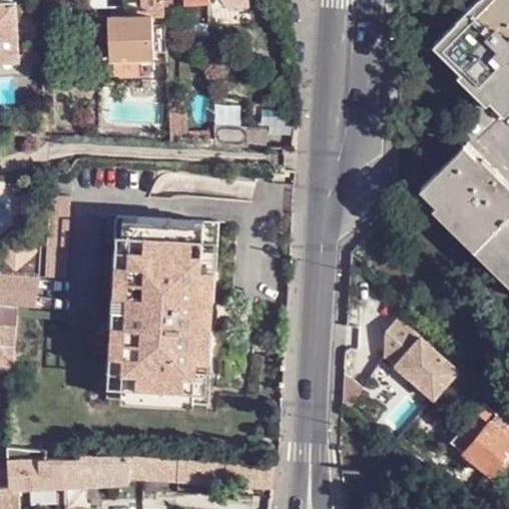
[(139,12),(138,0),(123,0),(124,9),(125,9),(125,13),(139,12)]
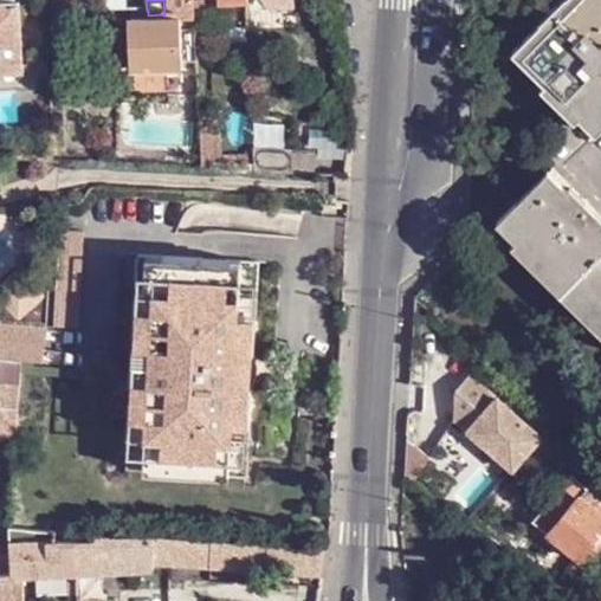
[(188,0),(163,0),(165,14),(169,14),(170,20),(176,20),(189,19),(188,4),(188,0)]
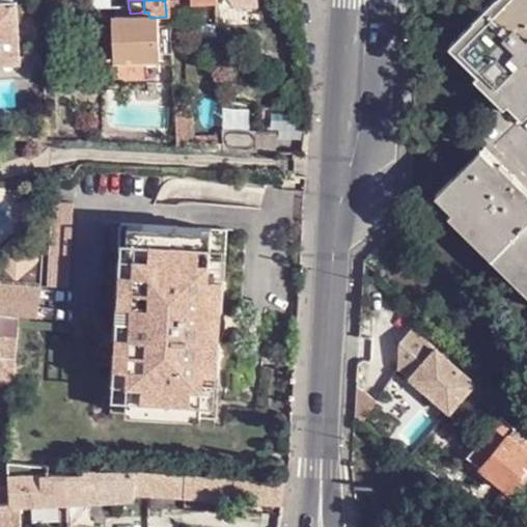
[(223,0),(230,10),(254,8),(253,0),(223,0)]
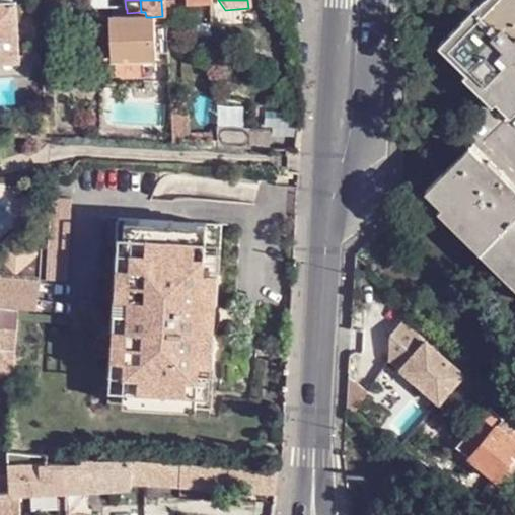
[(436,49),(463,76),(493,104),(508,119),(514,111),(514,0),(484,0),(483,1),(482,0),(458,23),(459,24),(436,49)]
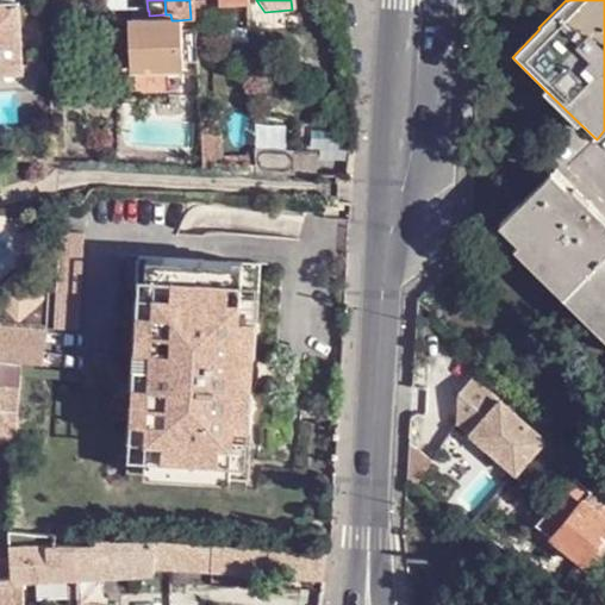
[(204,4),(189,4),(191,19),(191,26),(205,25),(204,4)]
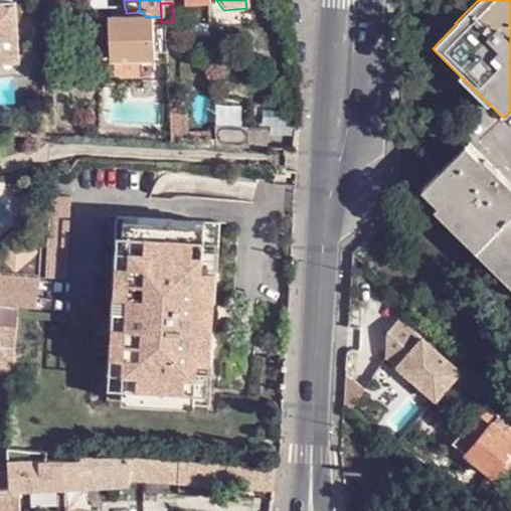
[(0,64),(16,63),(13,4),(0,4),(0,64)]
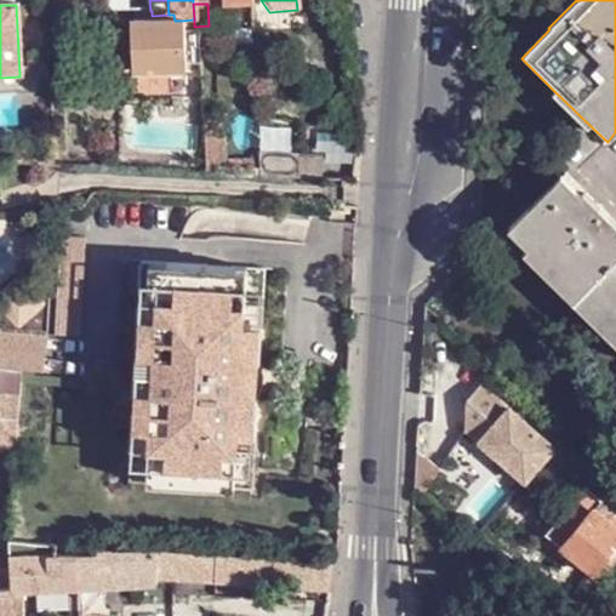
[(183,72),(195,72),(194,27),(194,20),(181,21),(183,72)]
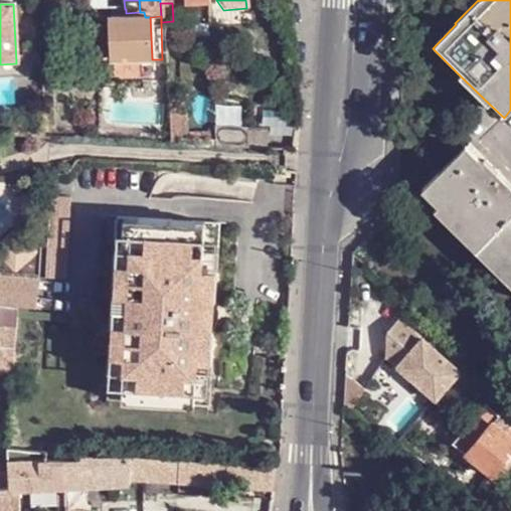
[(137,60),(152,59),(150,17),(145,17),(108,19),(109,60),(111,61),(137,60)]
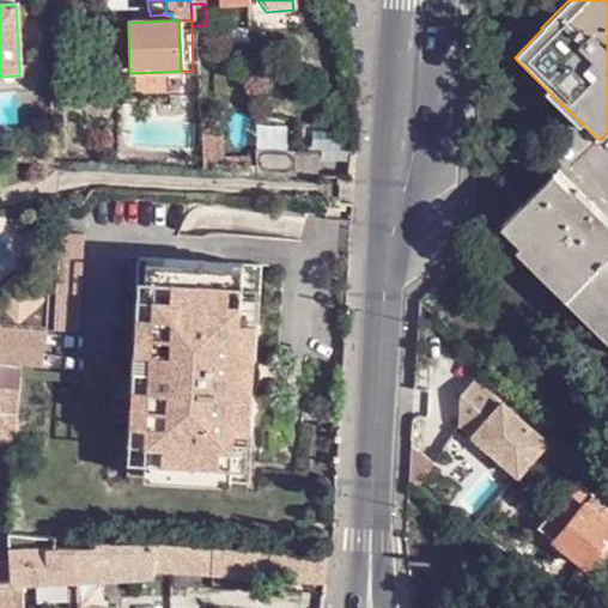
[(163,93),(163,72),(132,73),(133,95),(163,93)]
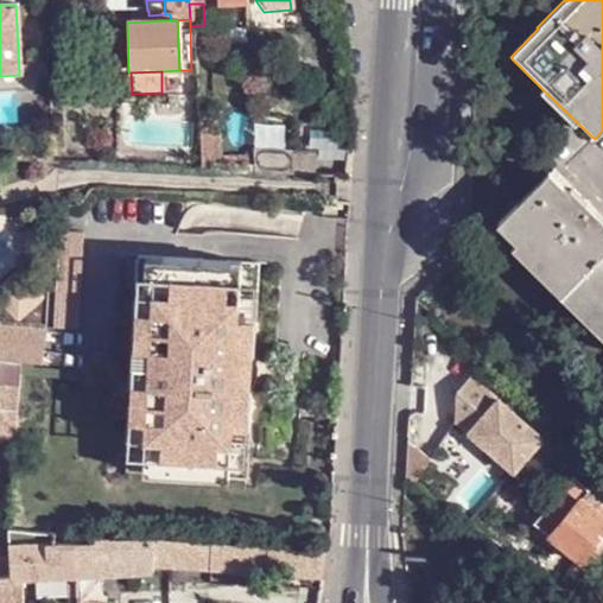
[(196,135),(208,134),(207,114),(195,115),(196,135)]
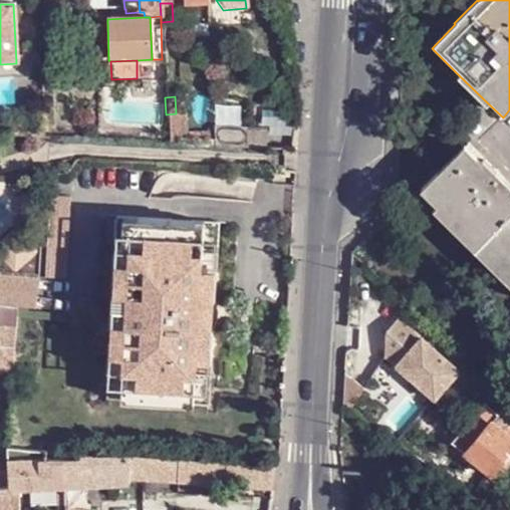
[(167,139),(179,138),(178,113),(176,113),(166,114),(167,139)]
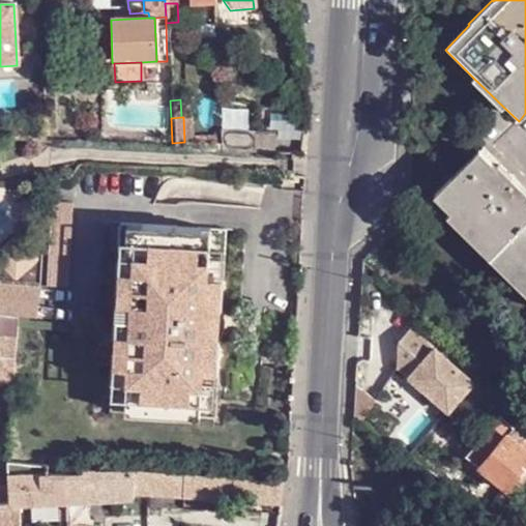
[(236,136),(218,136),(218,145),(218,153),(271,156),(272,139),(266,138),(236,136)]
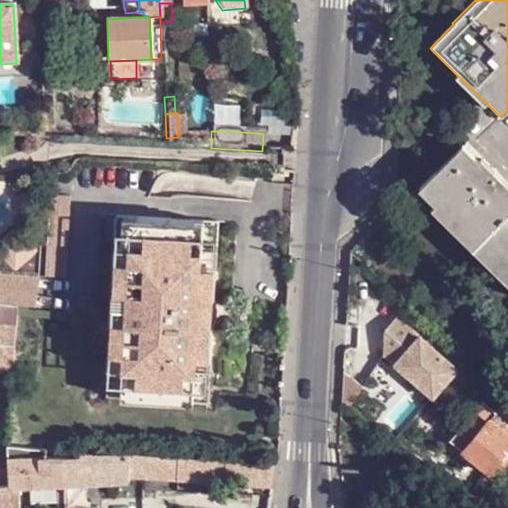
[(211,148),(211,140),(178,137),(166,138),(167,146),(211,148)]
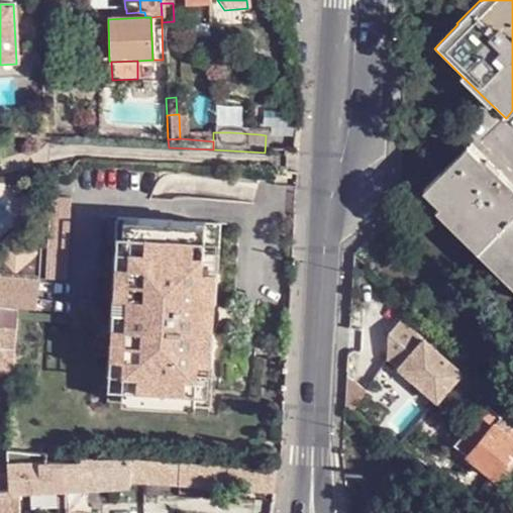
[(482,166),(465,149),(421,194),(436,210),(433,214),(512,293),(512,197),(512,196),(512,195),(512,192),(484,164),(482,166)]
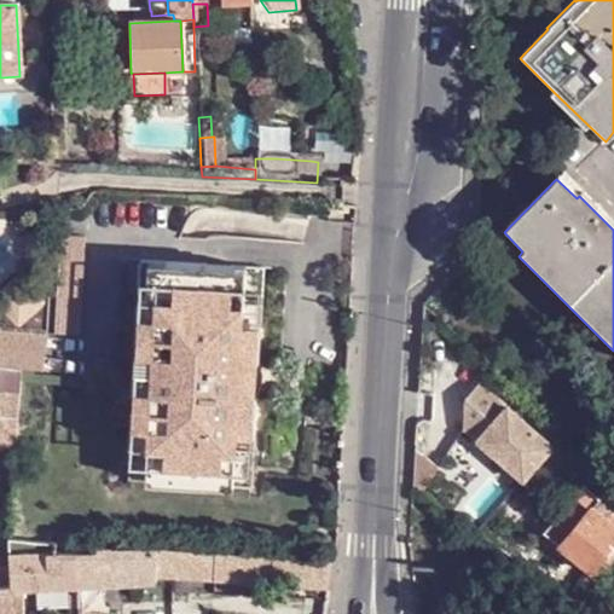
[(42,330),(47,238),(24,237),(23,262),(27,262),(27,282),(21,285),(19,283),(0,301),(0,328),(35,331),(42,330)]
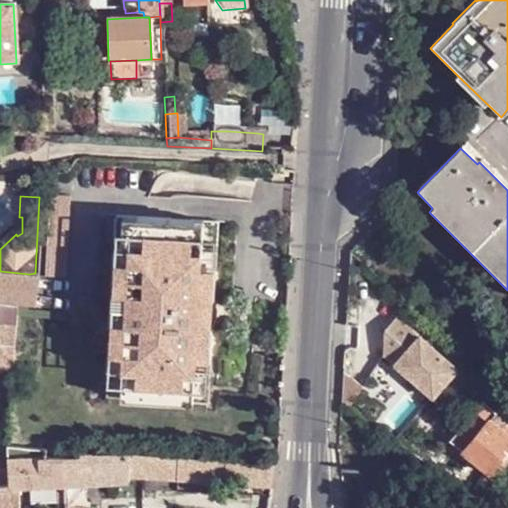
[(67,197),(39,197),(35,273),(29,274),(28,279),(37,279),(63,279),(67,197)]
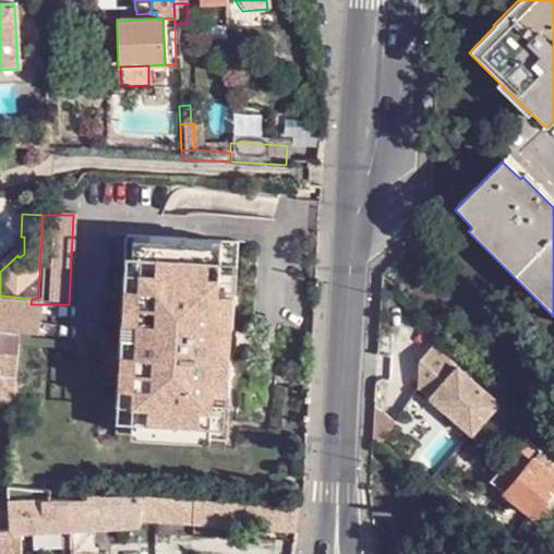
[(238,244),(127,239),(115,436),(227,443),(238,244)]
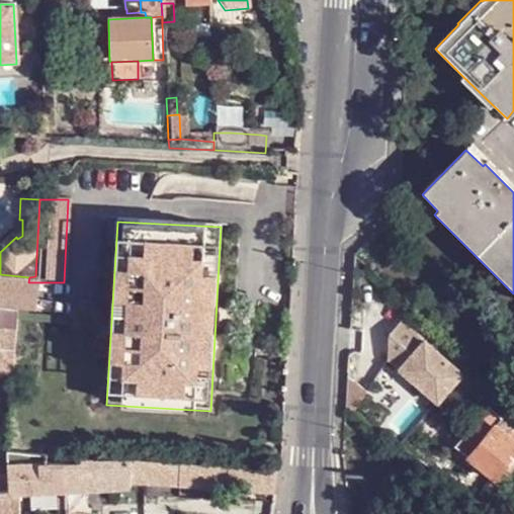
[(0,252),(16,237),(11,232),(0,242),(0,252)]
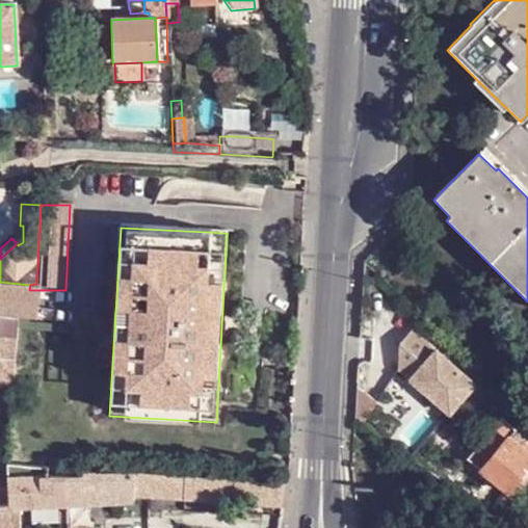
[(0,320),(18,322),(27,322),(29,290),(30,285),(0,282),(0,320)]
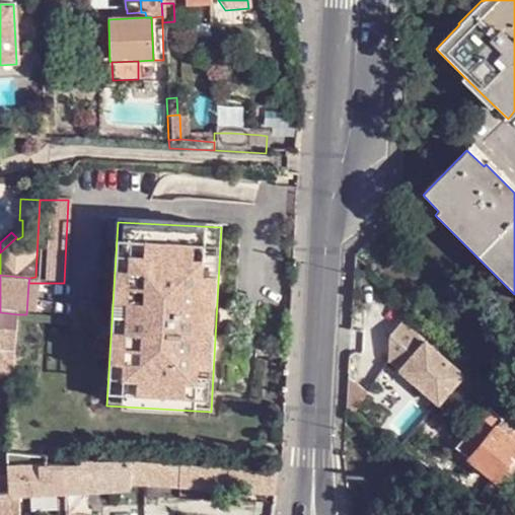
[(38,283),(28,283),(26,314),(34,315),(38,283)]
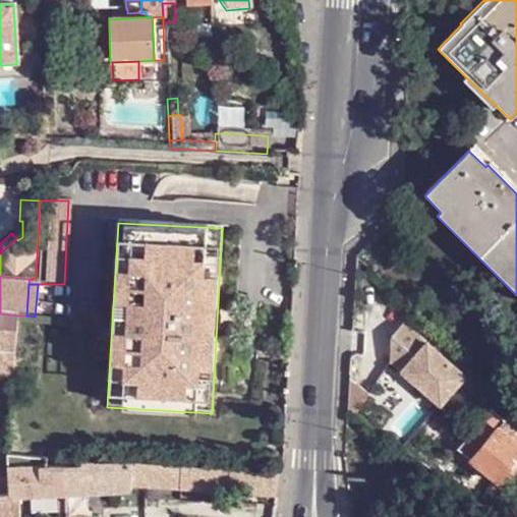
[(17,316),(0,313),(0,386),(9,387),(17,316)]
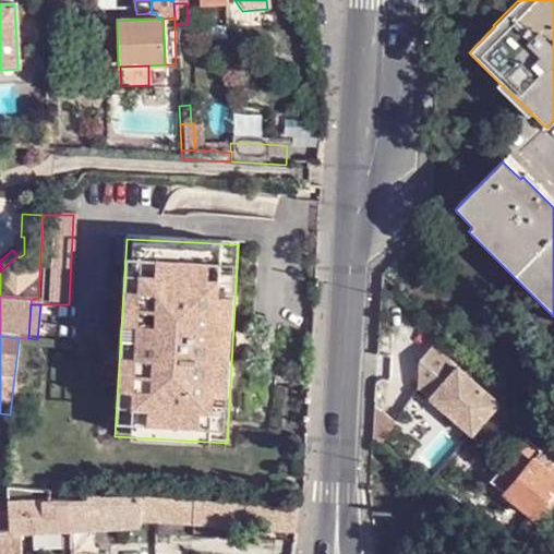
[(467,436),(494,406),(429,348),(416,363),(414,389),(467,436)]
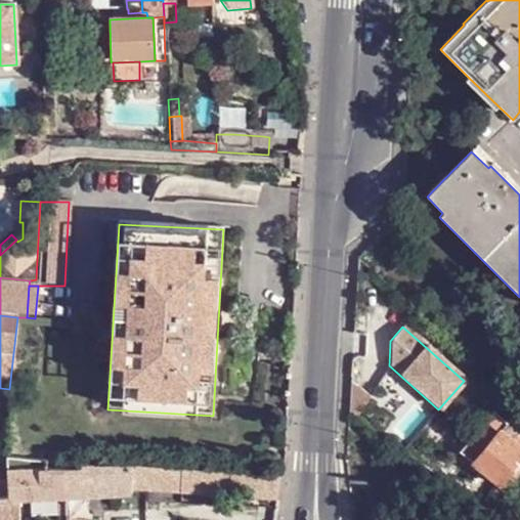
[(519,408),(506,427),(500,435),(519,453),(519,408)]
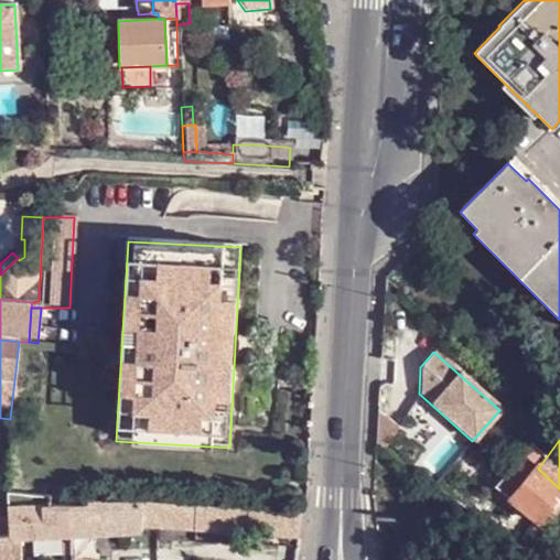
[(507,501),(542,459),(529,447),(493,488),(507,501)]
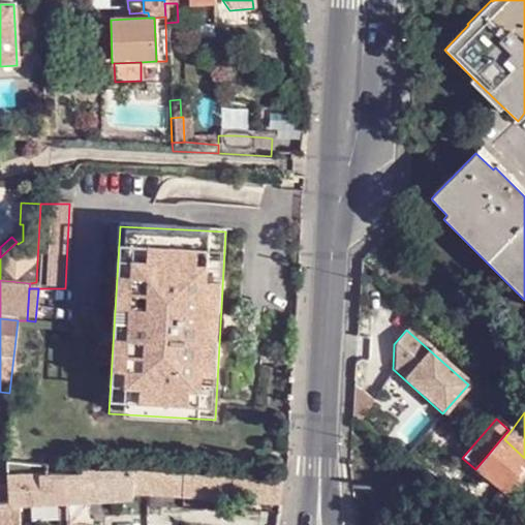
[(516,481),(520,483),(524,475),(524,458),(504,439),(511,431),(508,430),(475,469),(504,493),(516,481)]
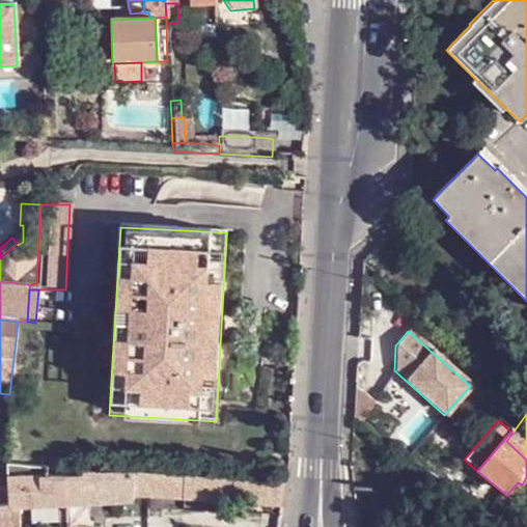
[(28,470),(5,470),(5,480),(37,478),(45,478),(45,471),(38,471),(37,471),(28,470)]
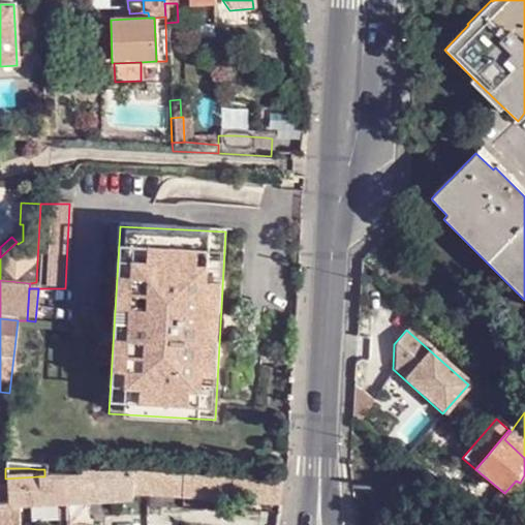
[(82,476),(64,477),(64,505),(74,505),(132,501),(133,492),(133,471),(82,471),(82,476)]
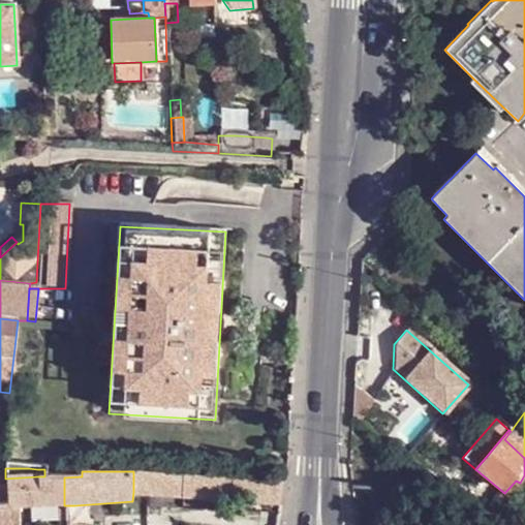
[(248,481),(133,471),(133,492),(247,501),(248,481)]
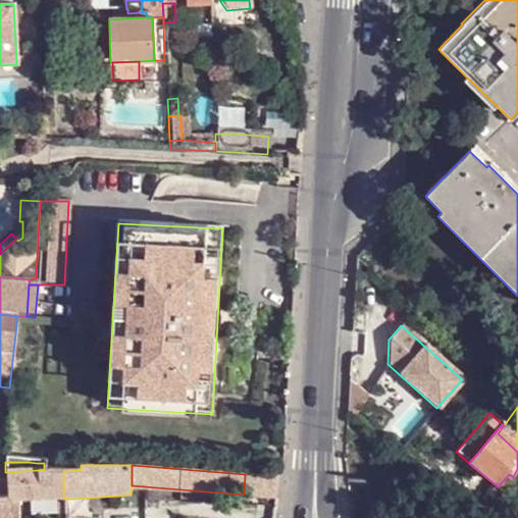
[(6,483),(6,501),(15,501),(63,499),(63,471),(44,470),(37,470),(5,472),(6,483)]
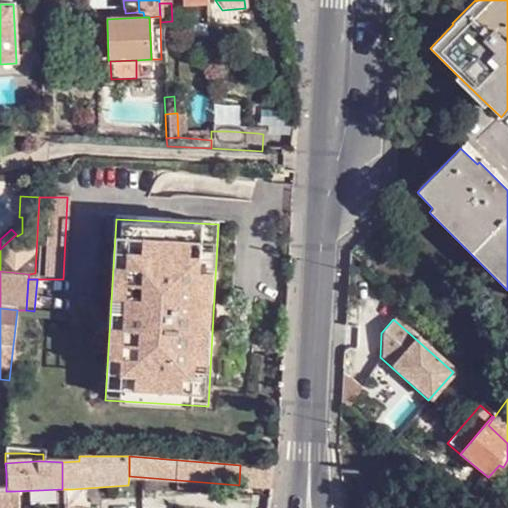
[(272,488),(263,488),(263,497),(270,498),(272,488)]
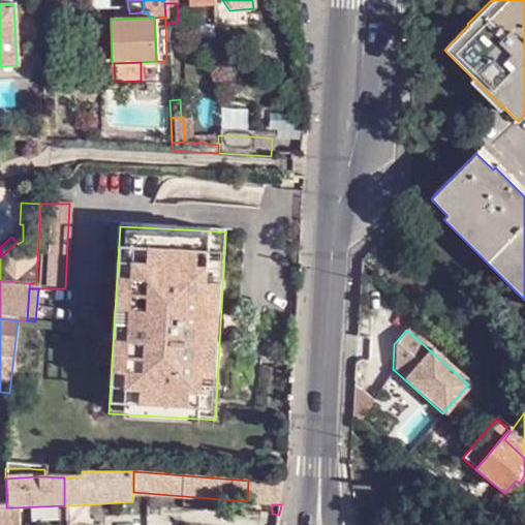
[(6,507),(0,506),(0,524),(14,524),(16,507),(6,507)]
